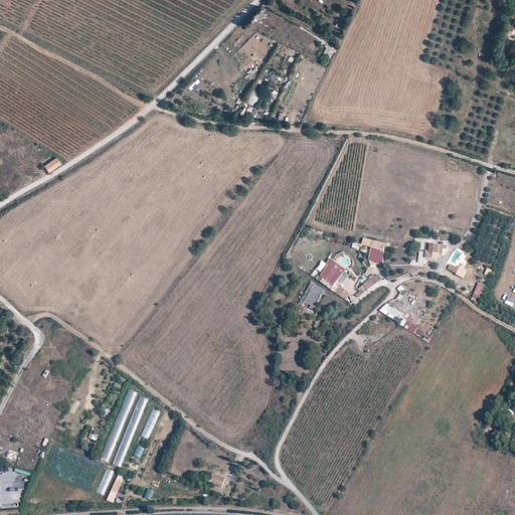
[(252,16),(256,19),(264,12),(260,9),(252,16)]
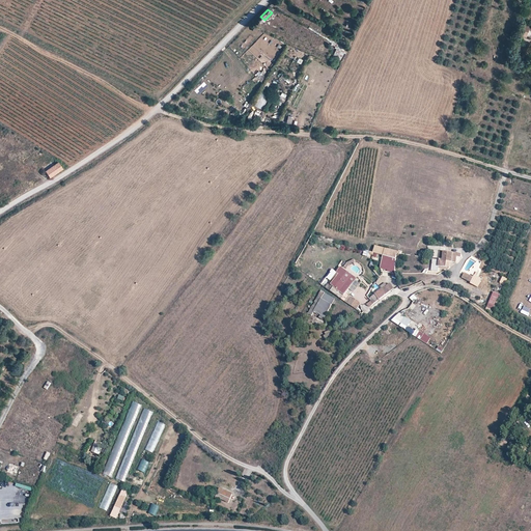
[(519,33),(530,37),(530,34),(530,26),(522,23),(519,33)]
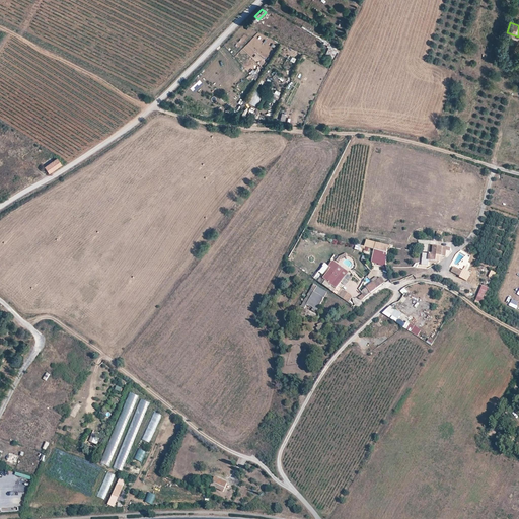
[(336,55),(335,55),(338,50),(330,45),(325,56),(331,59),(332,58),(335,58),(336,55)]
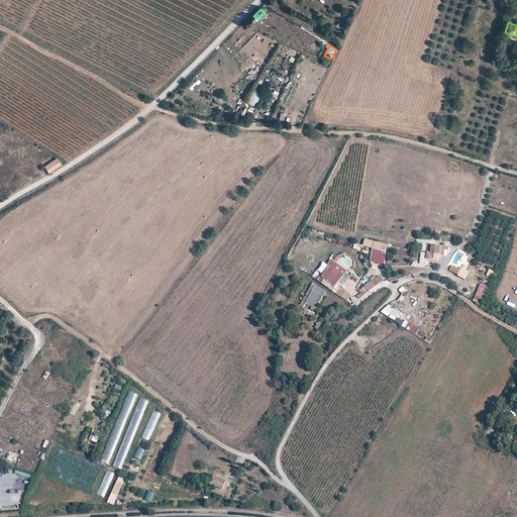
[(254,78),(260,71),(255,67),(249,75),(254,78)]
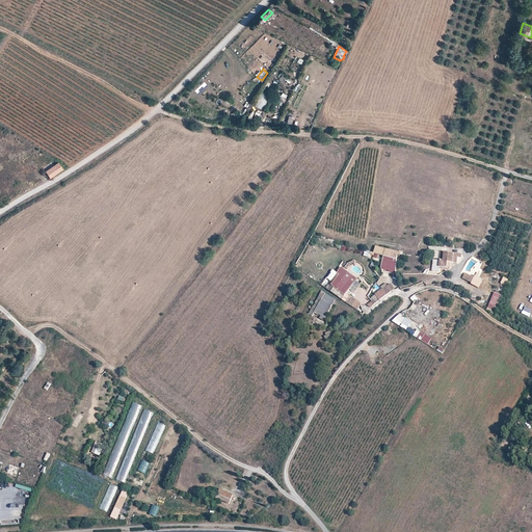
[(254,103),(263,109),(271,96),(263,90),(254,103)]
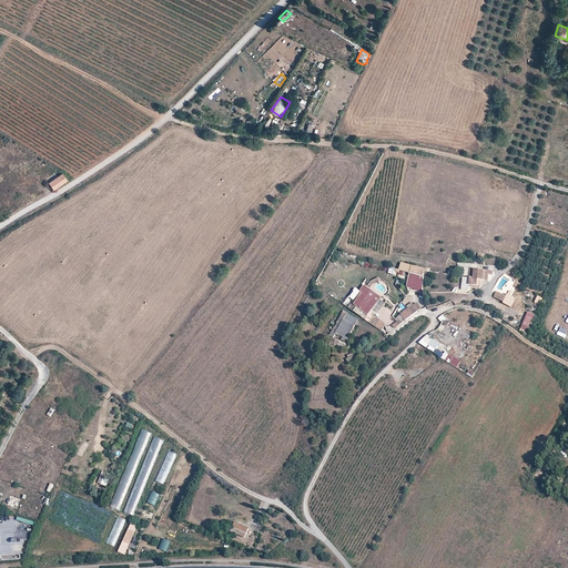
[(48,183),(52,191),(66,181),(61,174),(48,183)]
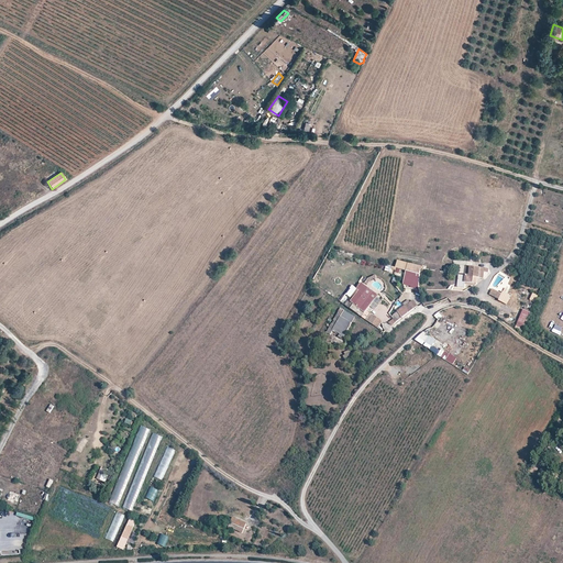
[(404,271),(419,275),(421,267),(397,260),(395,267),(404,271)]
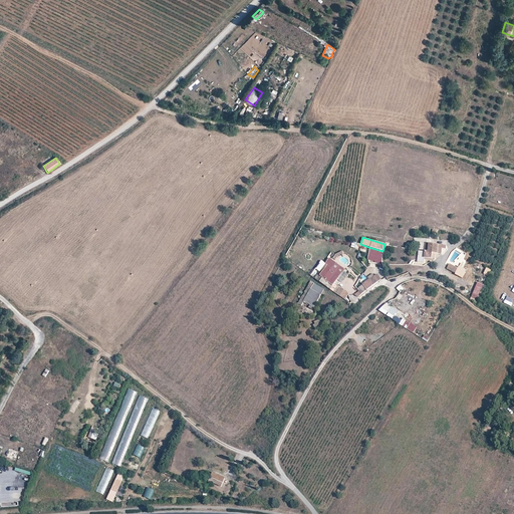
[(439,252),(442,252),(442,245),(425,243),(424,251),(419,250),(419,260),(424,261),(425,256),(437,257),(437,253),(438,254),(439,252)]
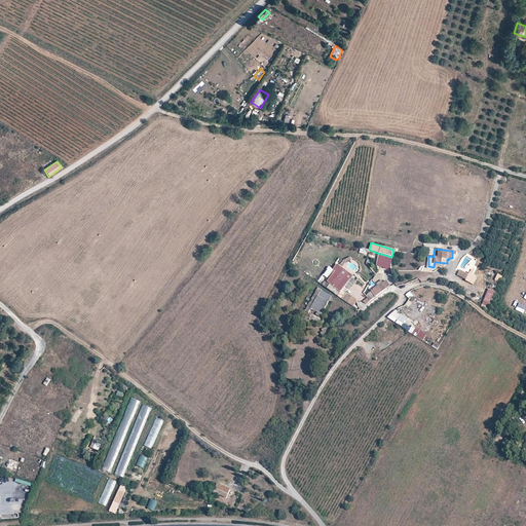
[(391,257),(377,253),(374,262),(375,264),(382,266),(382,267),(386,268),(385,271),(389,272),(390,270),(391,257)]
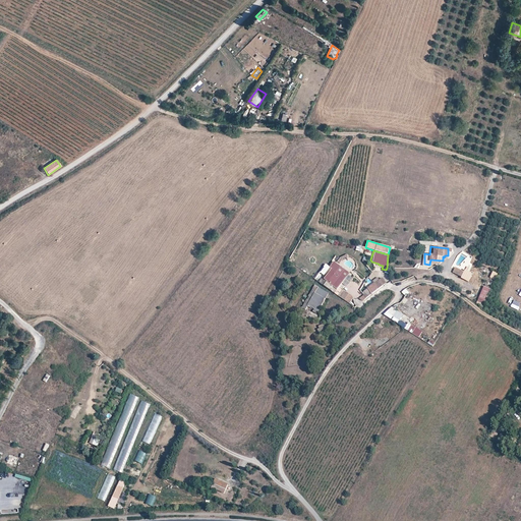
[(317,282),(333,292),(344,278),(334,271),(338,266),(332,262),(328,267),(330,268),(323,278),(321,277),(317,282)]
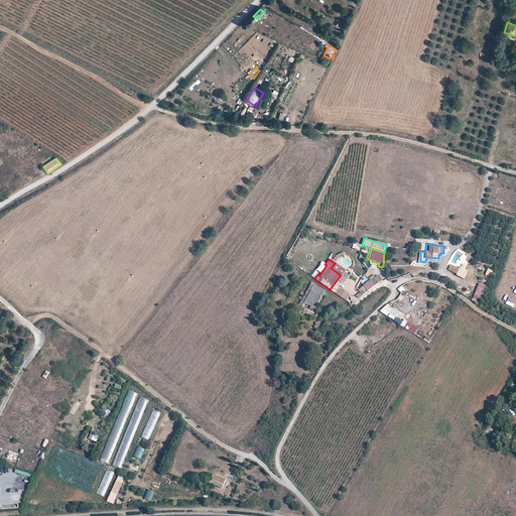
[(464,274),(465,275),(467,271),(462,268),(460,271),(452,265),(448,270),(462,277),(464,274)]
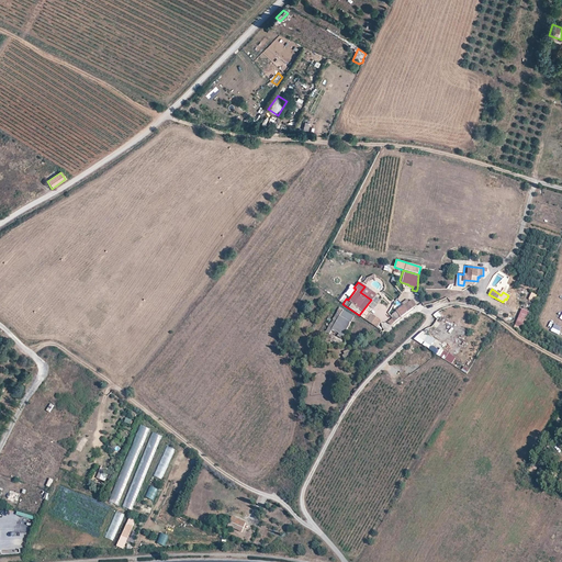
[(391,325),(417,305),(413,299),(409,302),(406,298),(402,300),(405,304),(390,315),(393,318),(389,322),(391,325)]
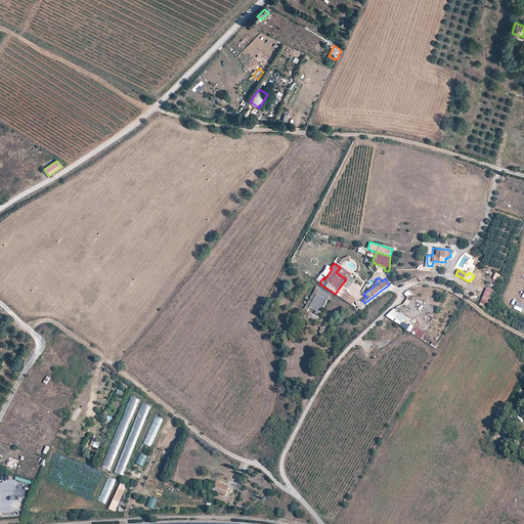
[(486,307),(494,291),(487,287),(480,304),(486,307)]
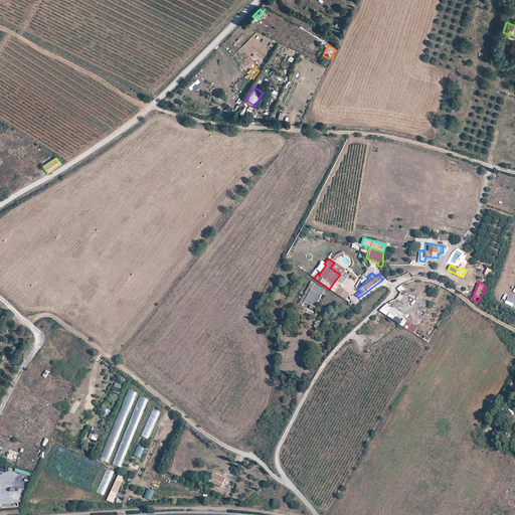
[(336,287),(333,292),(345,300),(348,295),(336,287)]
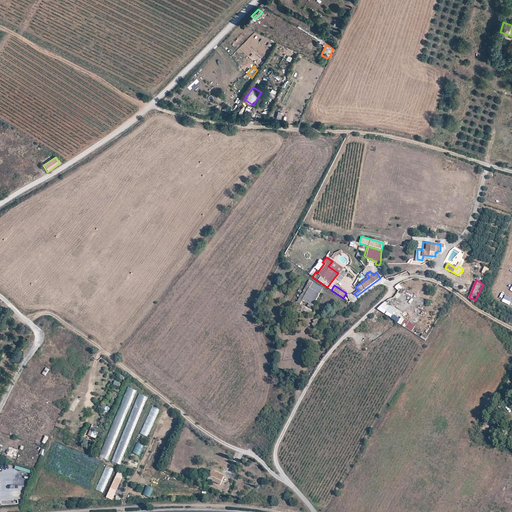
[(303,300),(312,305),(318,294),(309,289),(303,300)]
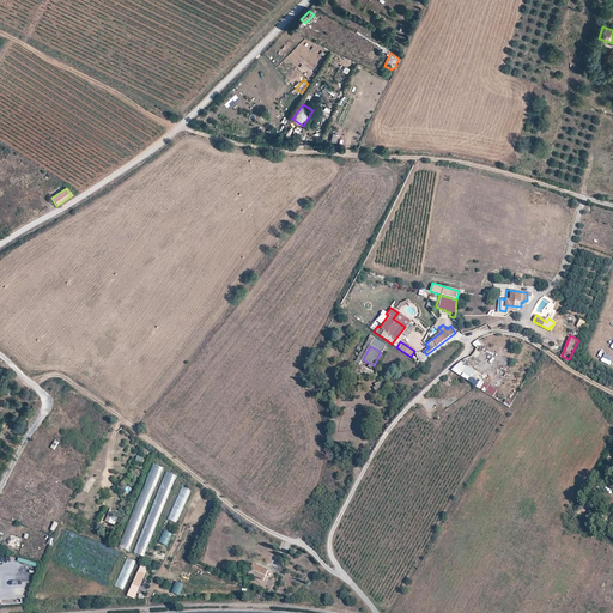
[(467,380),(475,370),(461,359),(453,369),(467,380)]
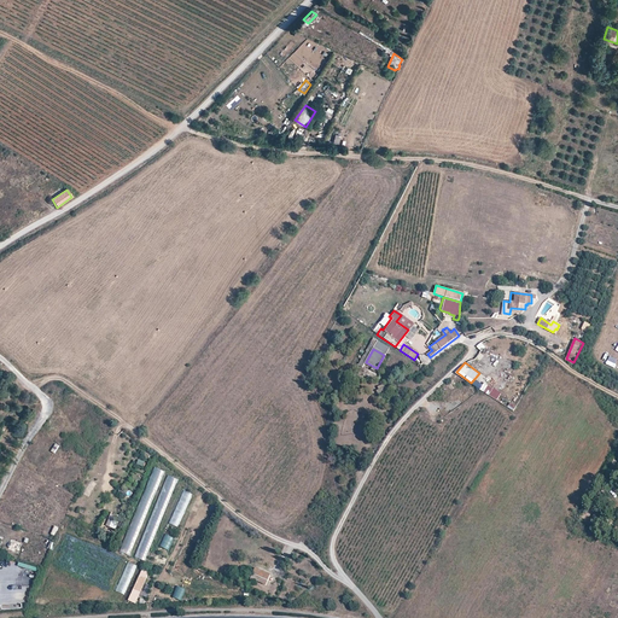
[(479,389),(487,378),(479,373),(472,384),(479,389)]
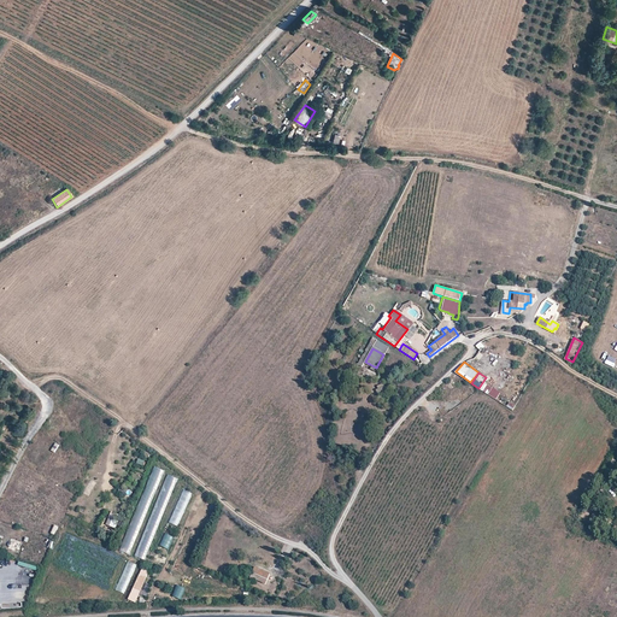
[(497,398),(500,391),(483,381),(480,389),(497,398)]
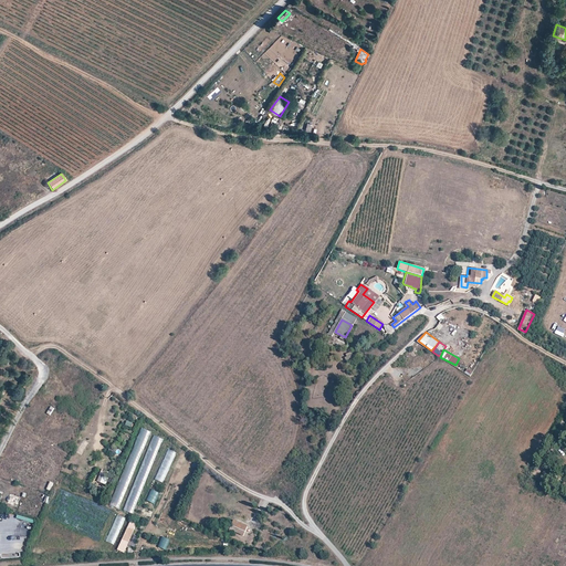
[(350,352),(344,357),(348,362),(354,356),(350,352)]
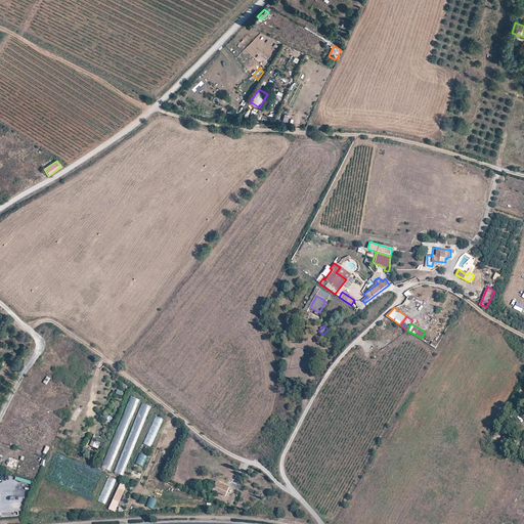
[(102,468),(112,471),(139,399),(130,395),(102,468)]
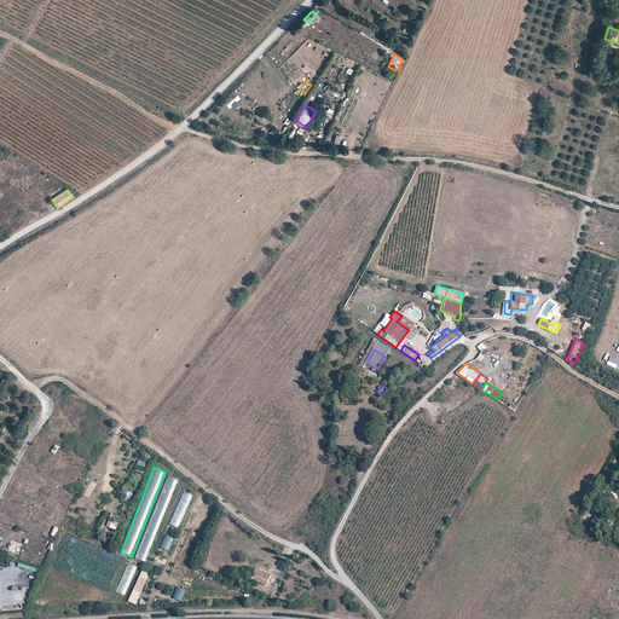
[(148,562),(177,479),(166,475),(137,559),(148,562)]
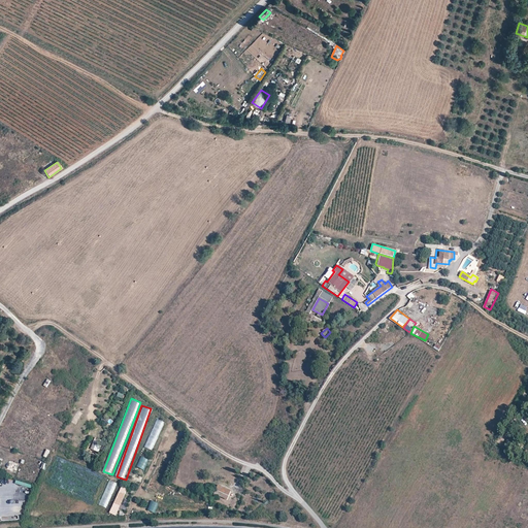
[(145,448),(154,451),(164,421),(156,419),(145,448)]
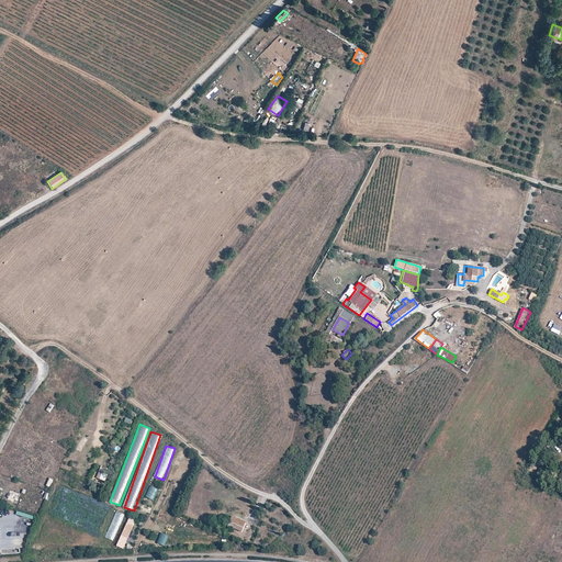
[(100,480),(107,483),(110,478),(102,474),(100,480)]
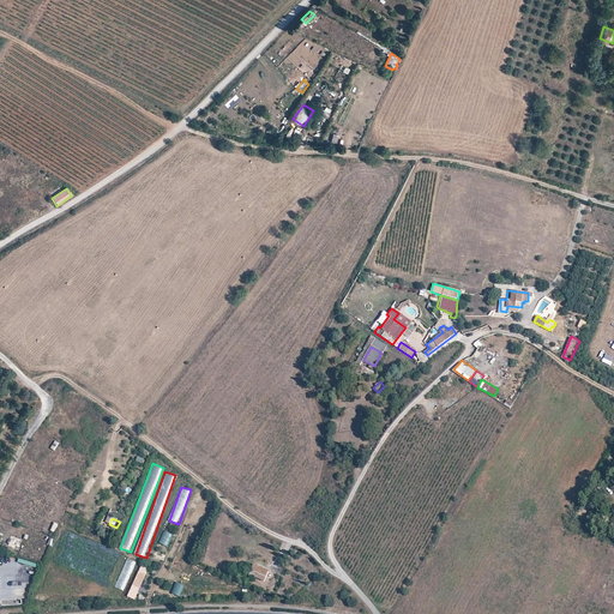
[(158,542),(168,547),(174,535),(164,530),(158,542)]
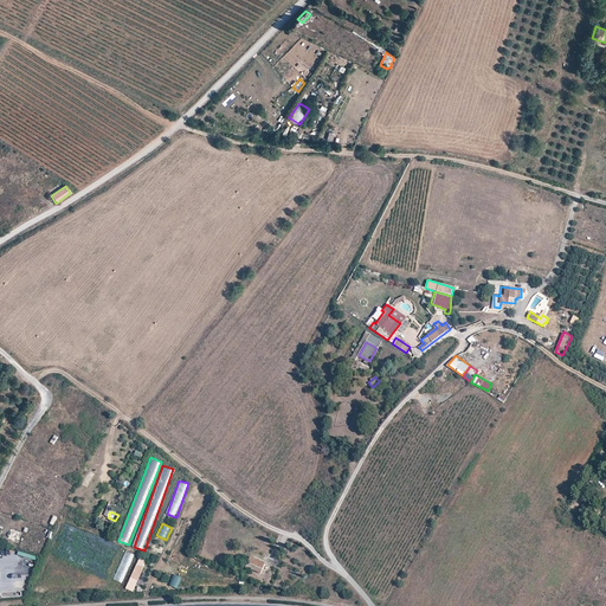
[(149,550),(162,555),(165,547),(152,542),(149,550)]
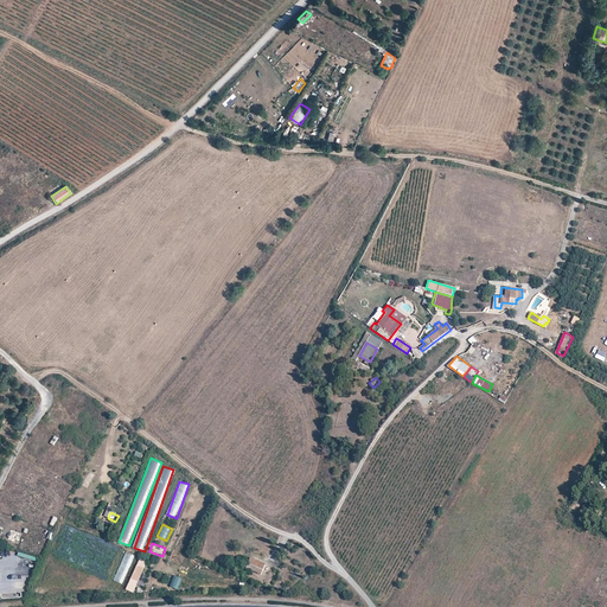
[(123,585),(135,555),(126,551),(114,581),(123,585)]
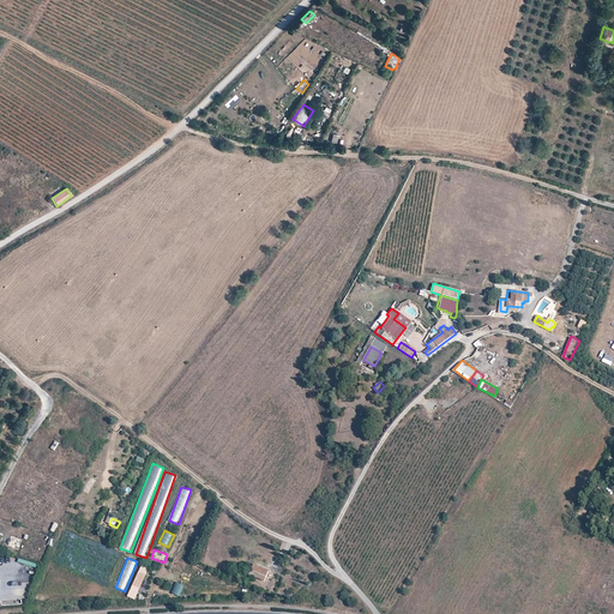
[(133,587),(139,589),(148,570),(142,567),(133,587)]
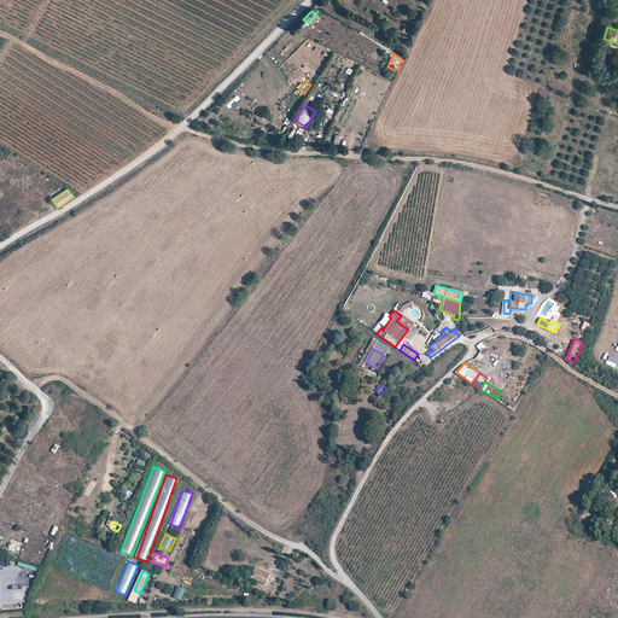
[(176,586),(173,598),(182,600),(186,589),(176,586)]
